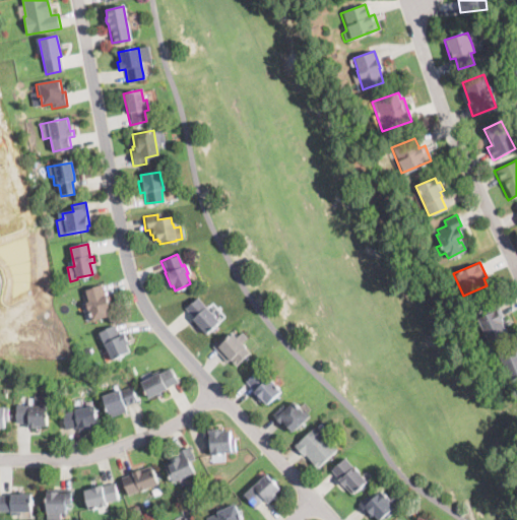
[(105,297),(105,298),(107,297),(112,308),(109,309),(111,314),(93,322),(88,310),(84,303),(88,301),(84,291),(100,284),(105,297)]
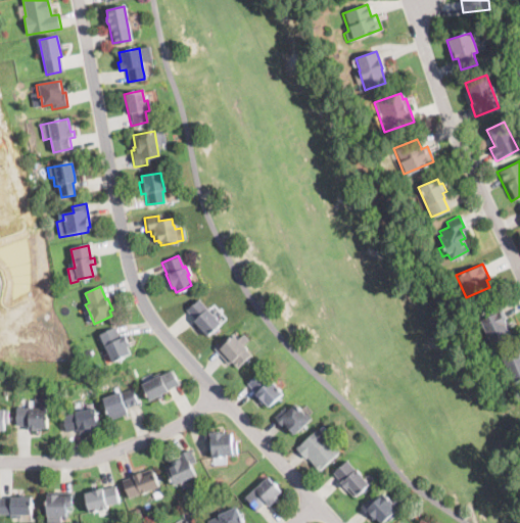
[(206,336),(204,337),(191,323),(193,320),(185,311),(197,299),(220,324),(206,336)]
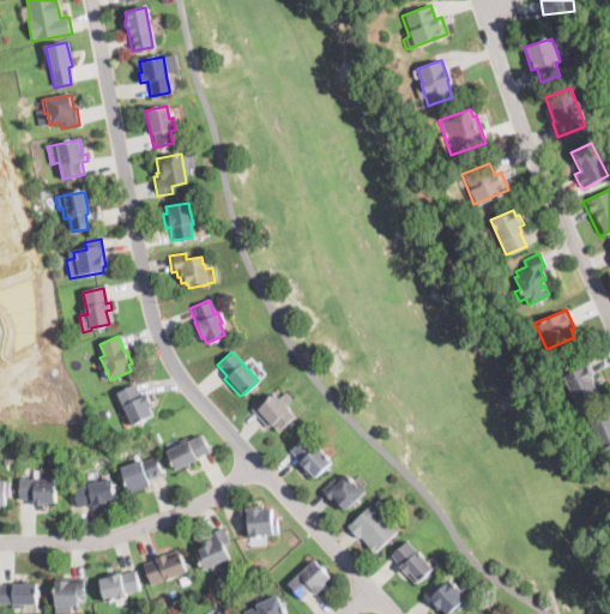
[(590,379),(592,378),(596,383),(592,385),(596,392),(574,403),(561,378),(563,377),(560,369),(584,357),(591,372),(587,374),(590,379)]
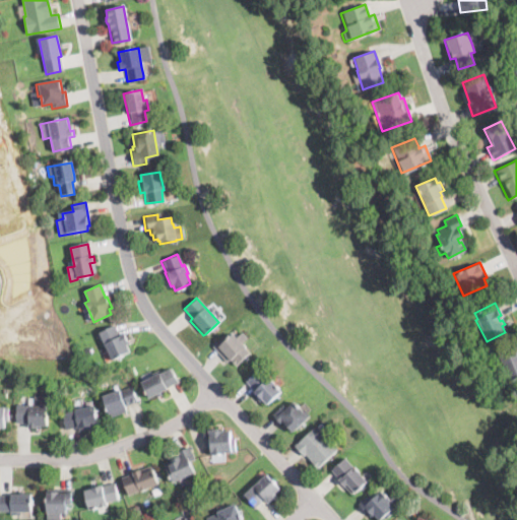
[(117,335),(122,333),(127,343),(124,345),(127,351),(107,362),(105,356),(108,354),(97,332),(112,325),(117,335)]
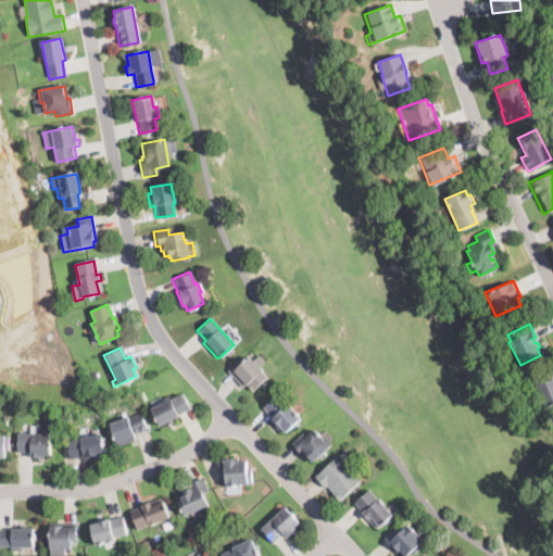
[(262,362),(256,366),(266,378),(249,391),(243,384),(240,387),(225,369),(231,364),(235,367),(247,357),(250,362),(258,356),(262,362)]
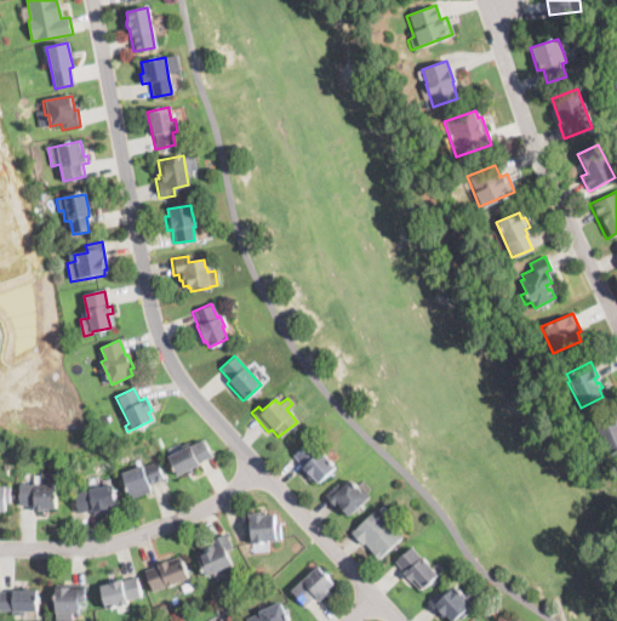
[(616,450),(607,455),(599,437),(592,440),(588,433),(595,429),(592,423),(616,410),(616,450)]
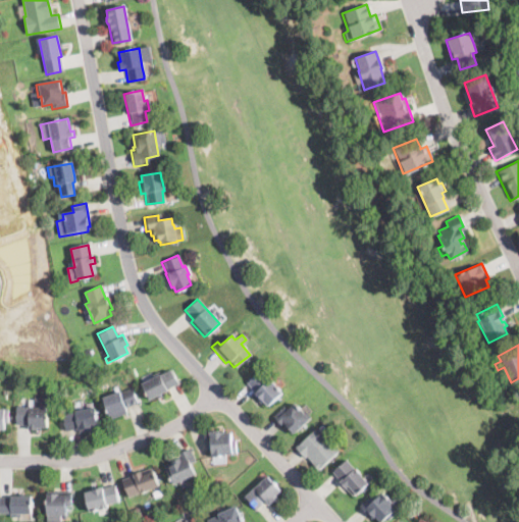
[(172,374),(174,379),(176,383),(159,393),(161,396),(156,399),(154,396),(147,400),(140,385),(139,383),(157,375),(169,370),(172,374)]
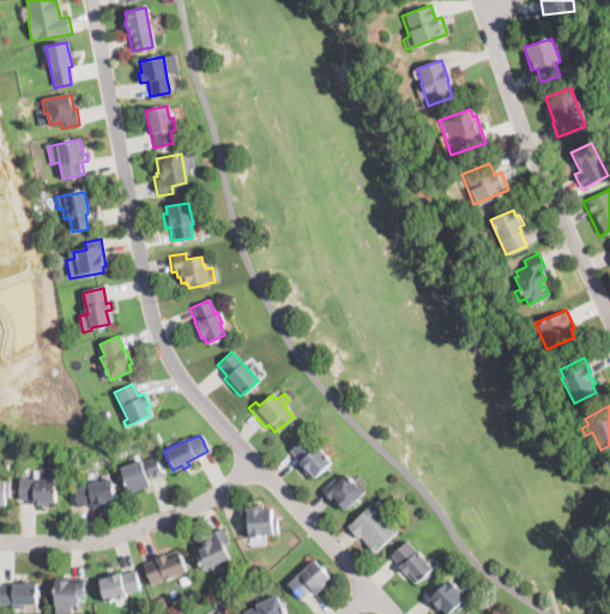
[(310,445),(312,446),(314,445),(330,463),(312,479),(305,471),(303,473),(295,463),(297,461),(289,450),(303,437),(310,445)]
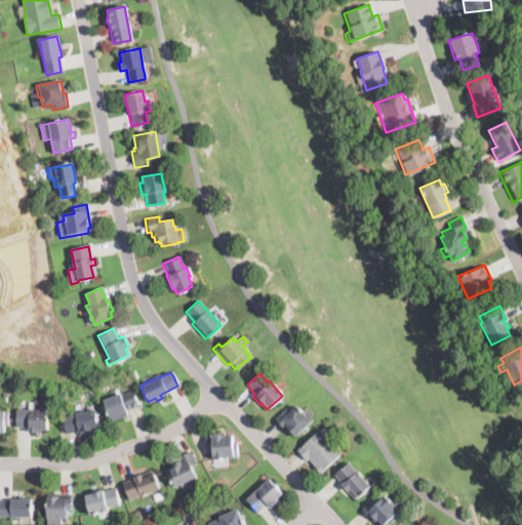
[(113,420),(109,422),(101,400),(130,389),(136,405),(124,410),(126,415),(113,420)]
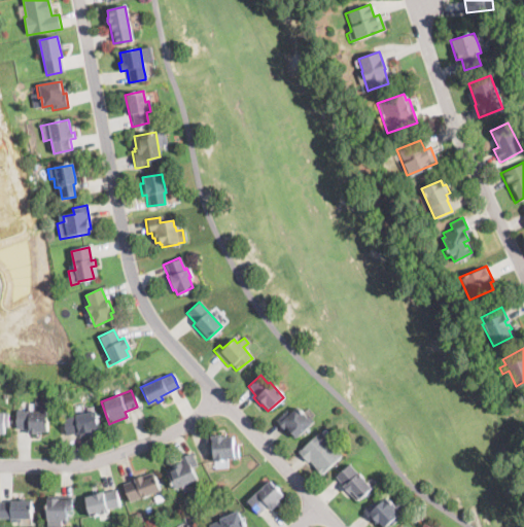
[(301,414),(304,417),(307,414),(313,421),(294,438),(285,429),(283,431),(274,421),(284,412),(287,415),(294,408),(301,414)]
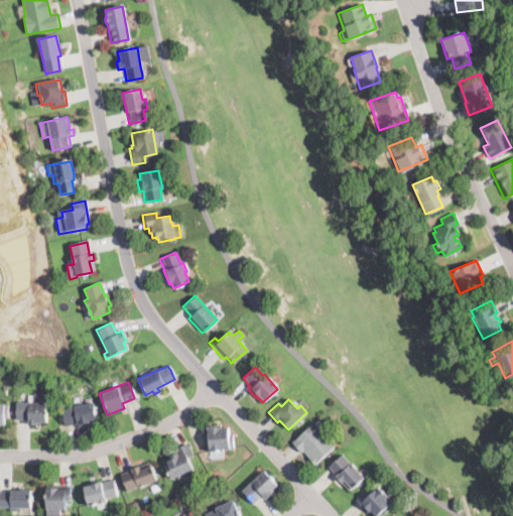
[(46,412),(46,421),(35,421),(36,425),(27,425),(27,420),(15,420),(15,412),(15,403),(45,402),(46,412)]
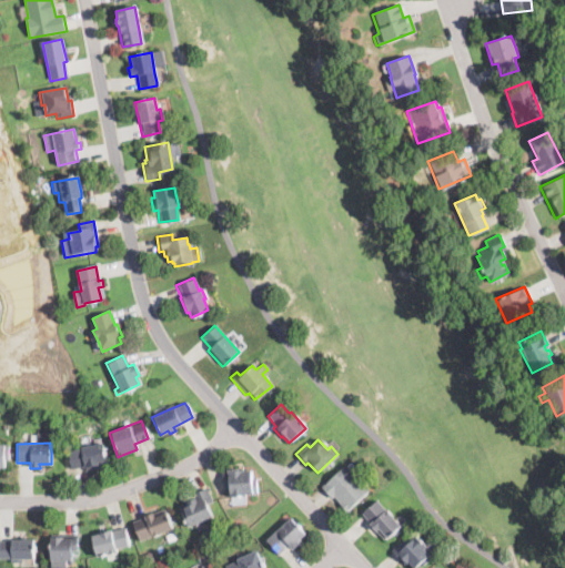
[(101,463),(102,467),(86,469),(86,467),(70,469),(68,452),(80,449),(80,447),(102,444),(104,463),(101,463)]
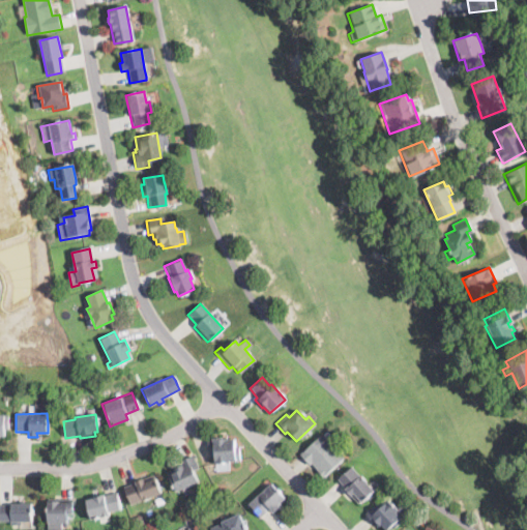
[(343,458),(322,477),(315,470),(316,469),(310,463),(306,465),(297,455),(320,434),(343,458)]
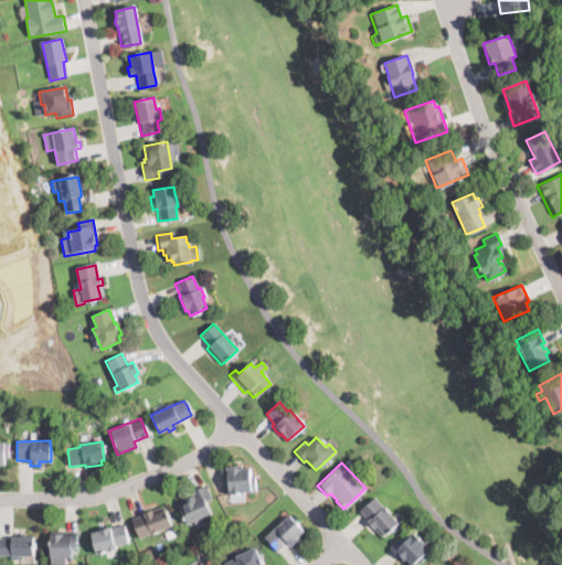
[(233,467),(234,469),(247,468),(248,478),(253,477),(254,491),(242,492),(242,493),(226,494),(225,484),(220,484),(219,468),(233,467)]
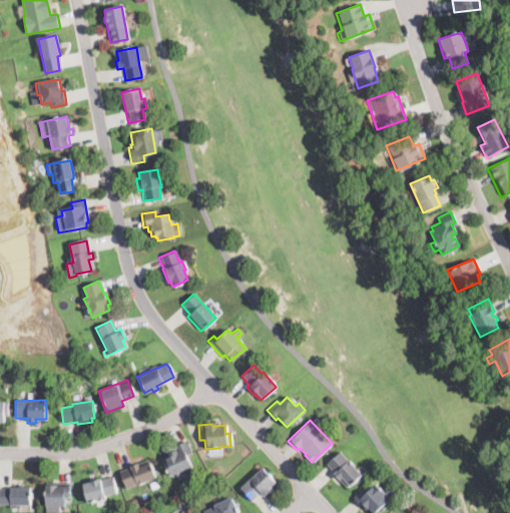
[(173,474),(167,477),(159,458),(173,451),(171,447),(184,440),(190,453),(184,456),(189,467),(173,474)]
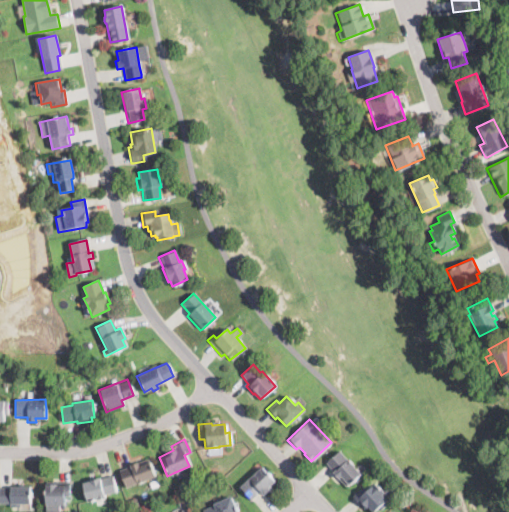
[(359,475),(347,485),(346,486),(339,477),(336,480),(330,473),(332,472),(325,463),(339,451),(359,475)]
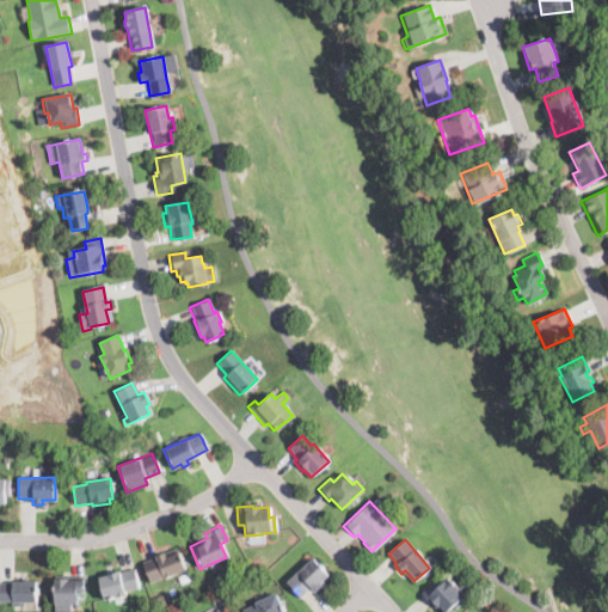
[(178,550),(180,558),(184,570),(171,575),(171,576),(147,583),(140,562),(153,558),(153,557),(177,549),(178,550)]
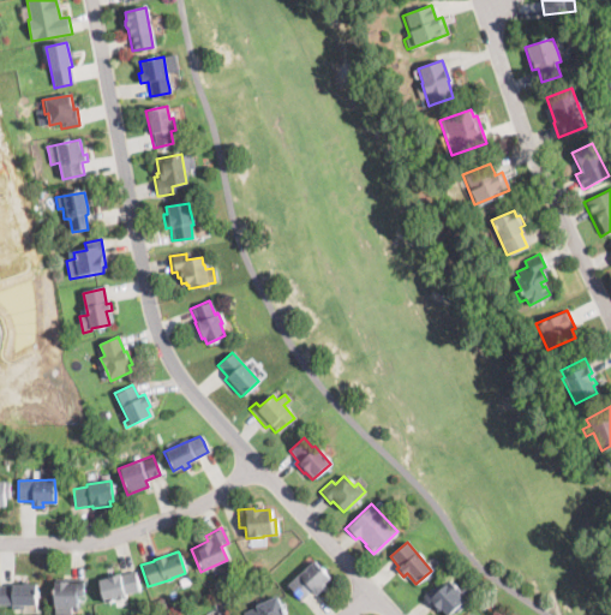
[(321,590),(315,596),(311,591),(299,602),(286,586),(312,561),(328,579),(323,584),(324,586),(321,590)]
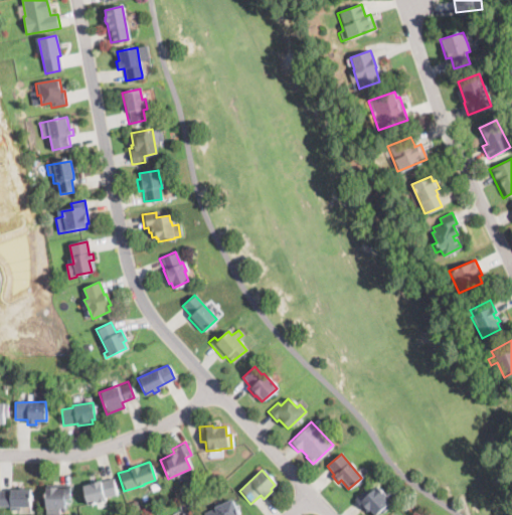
[(104,499),(105,502),(98,504),(98,502),(87,504),(81,486),(113,478),(117,495),(104,499)]
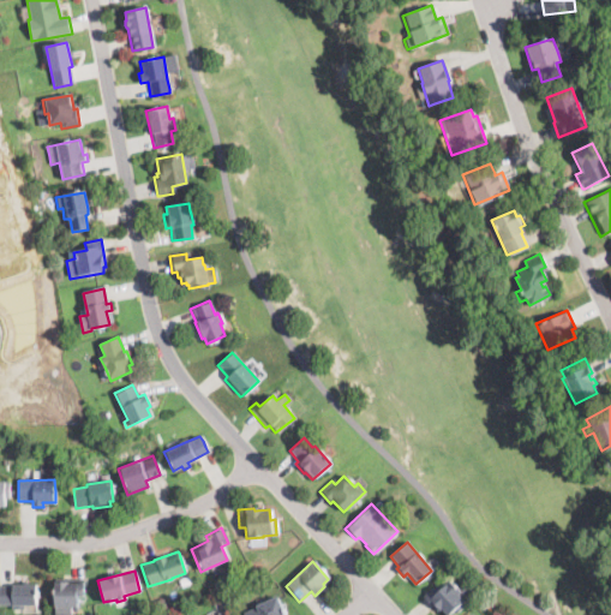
[(189,581),(180,585),(177,578),(186,574),(189,581)]
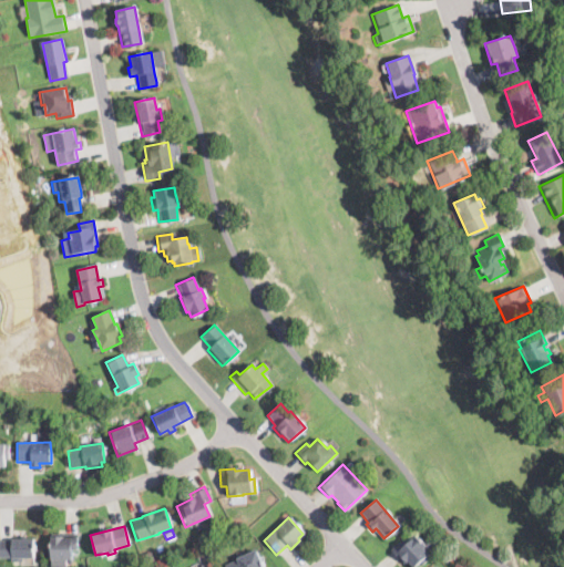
[(50,566),(50,534),(79,534),(79,552),(73,552),(73,559),(64,559),(64,566),(50,566)]
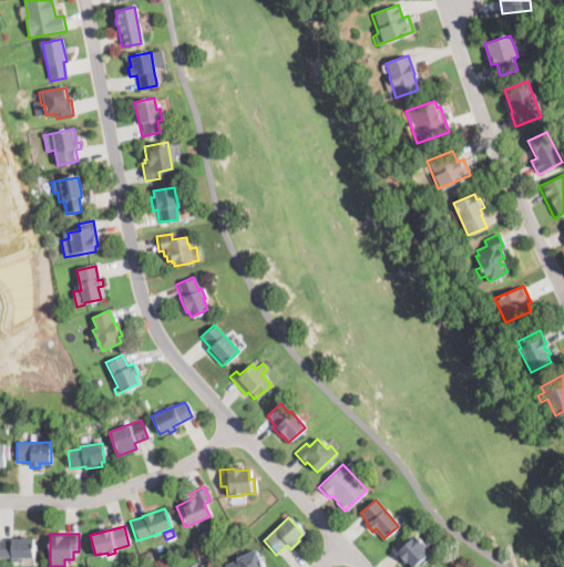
[(26,537),(26,539),(33,539),(34,558),(21,558),(21,563),(11,563),(11,559),(0,559),(0,540),(19,540),(19,537),(26,537)]
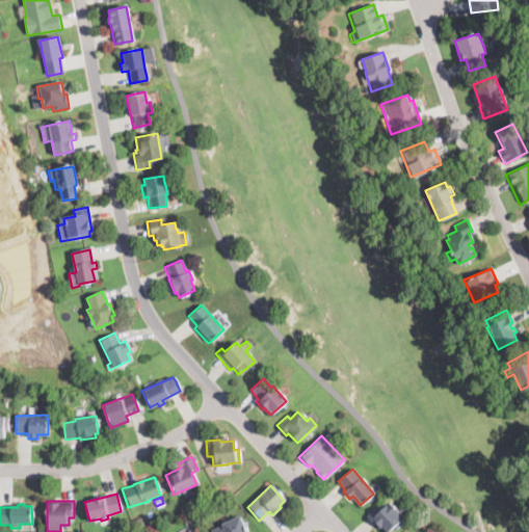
[(386,505),(393,513),(400,507),(406,514),(398,522),(400,525),(393,531),(390,527),(385,531),(382,531),(379,527),(376,530),(372,524),(369,527),(363,519),(362,519),(376,507),(379,509),(386,504),(386,505)]
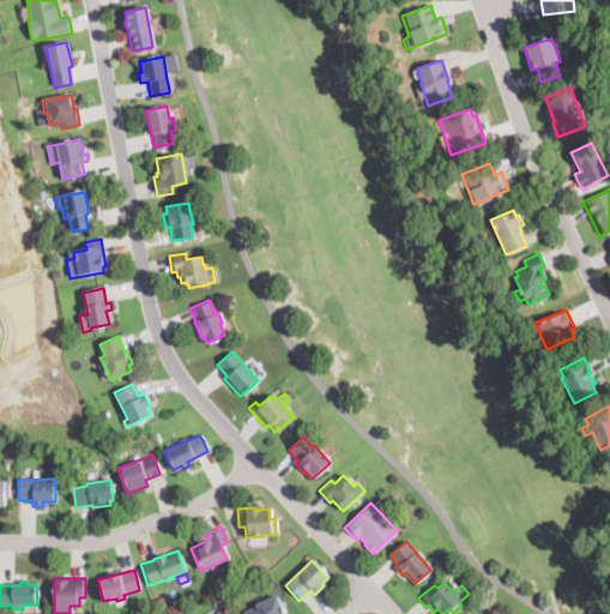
[(283,613),(240,613),(273,595),(283,613)]
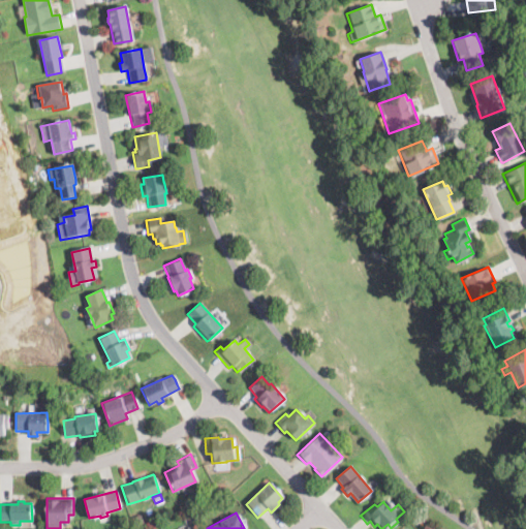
[(142,523),(133,526),(130,518),(138,515),(142,523)]
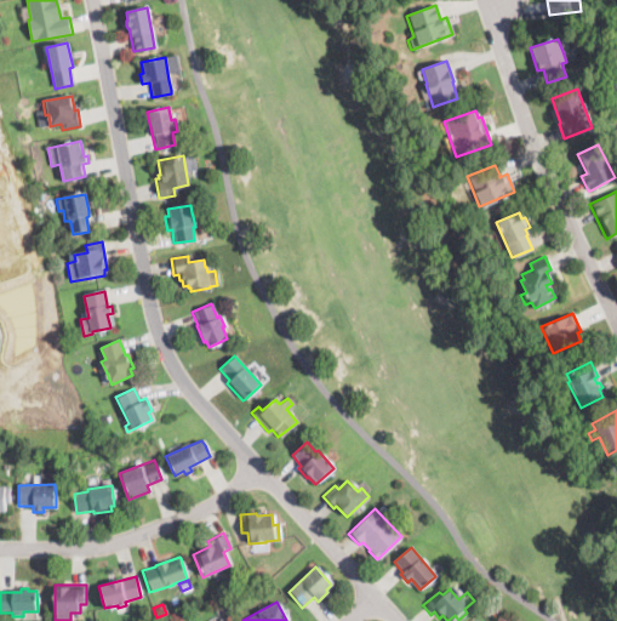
All buildings are outlined.
